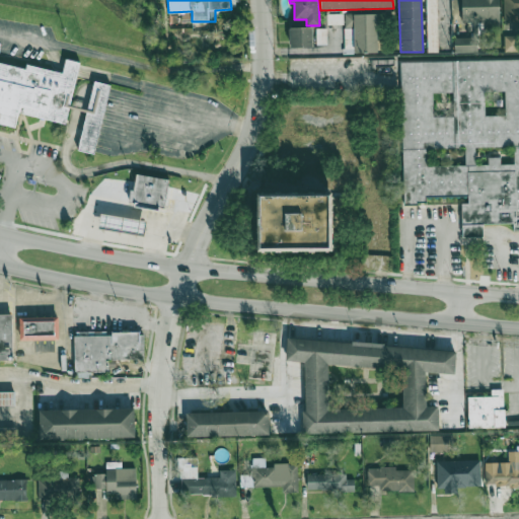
[(437,0),(426,0),(428,53),(438,52),(437,0)]
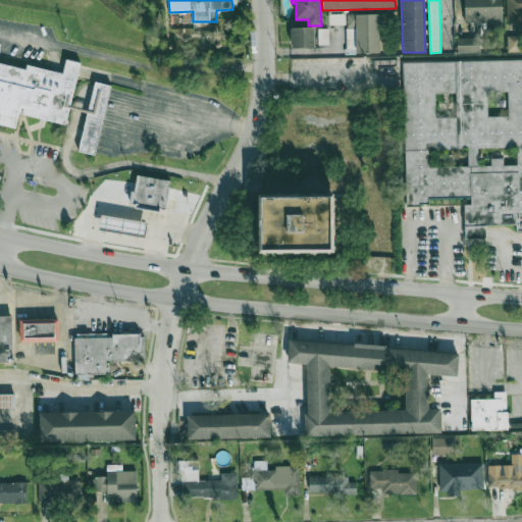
[(464,0),(465,24),(503,22),(501,0),(464,0)]
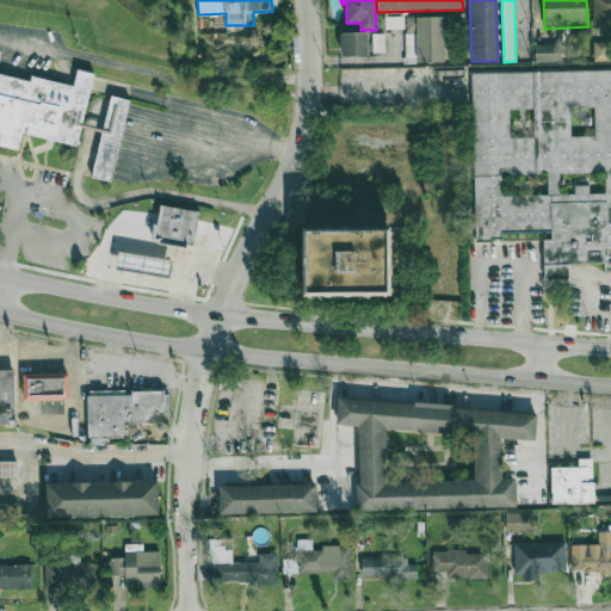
[(610,0),(592,0),(593,24),(610,23),(610,0)]
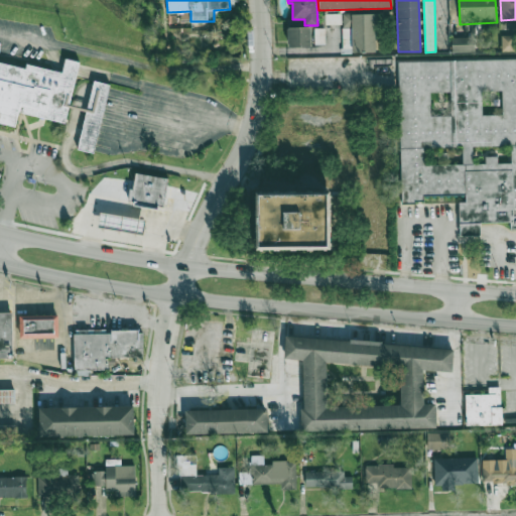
[(342,24),(341,13),(325,14),(326,24),(342,24)]
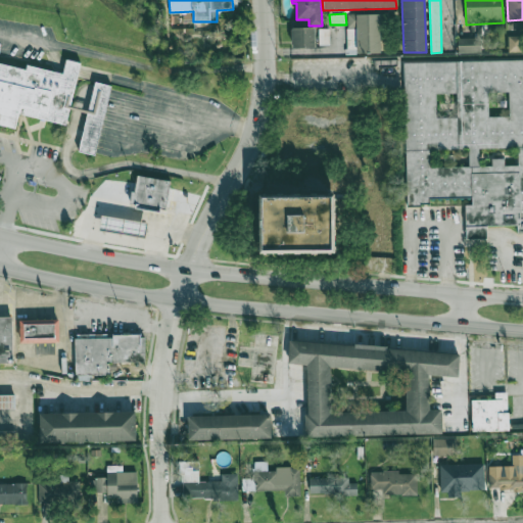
[(380,13),(346,14),(347,53),(381,52),(380,13)]
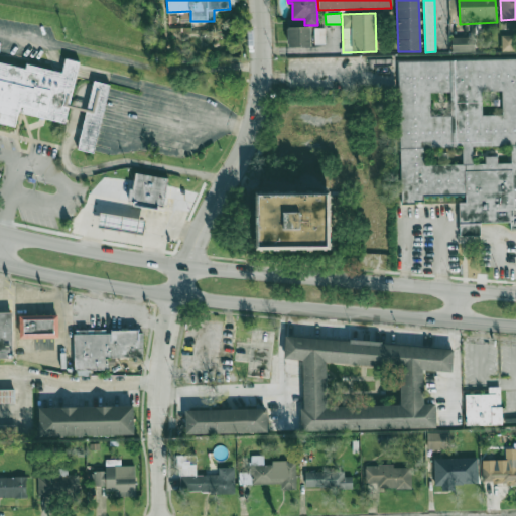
[(287,27),(287,47),(310,46),(310,27),(287,27)]
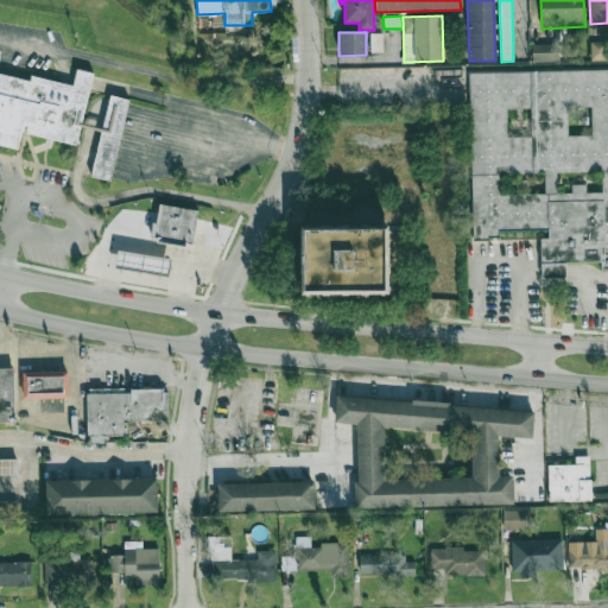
[(371,52),(384,52),(384,33),(371,33),(371,52)]
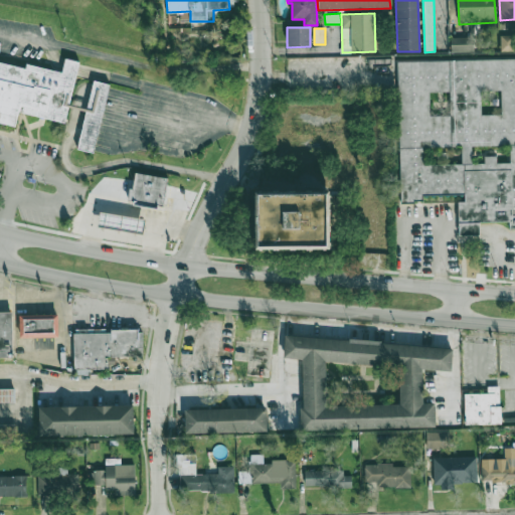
[(500,51),(513,51),(513,35),(502,35),(502,41),(501,41),(500,51)]
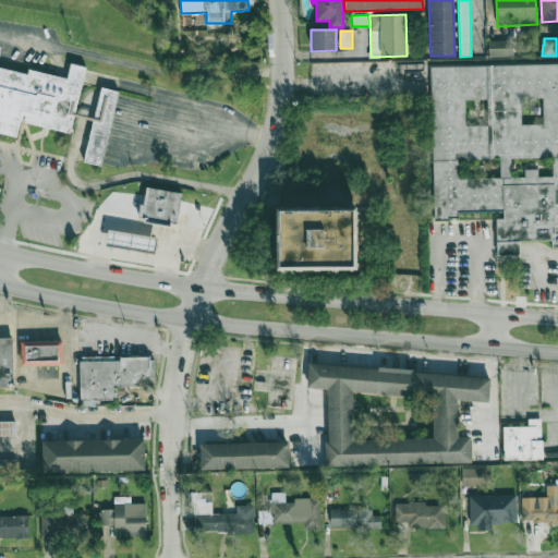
[(513,56),(512,40),(487,41),(488,57),(513,56)]
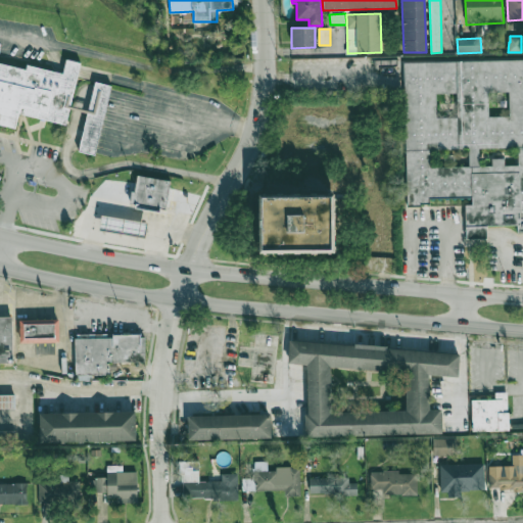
[(0,124),(16,128),(18,115),(67,125),(80,62),(65,59),(63,74),(27,65),(26,68),(0,62),(0,124)]
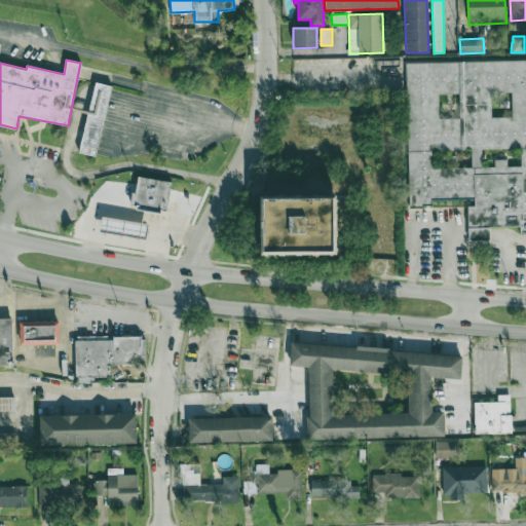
[(525,61),(407,63),(409,207),(433,205),(433,199),(468,199),(468,240),(489,240),(489,230),(525,229),(525,61)]
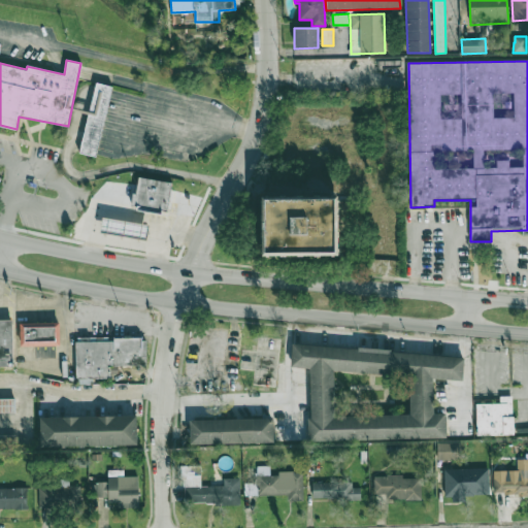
[(111,87),(95,83),(79,153),(96,157),(111,87)]
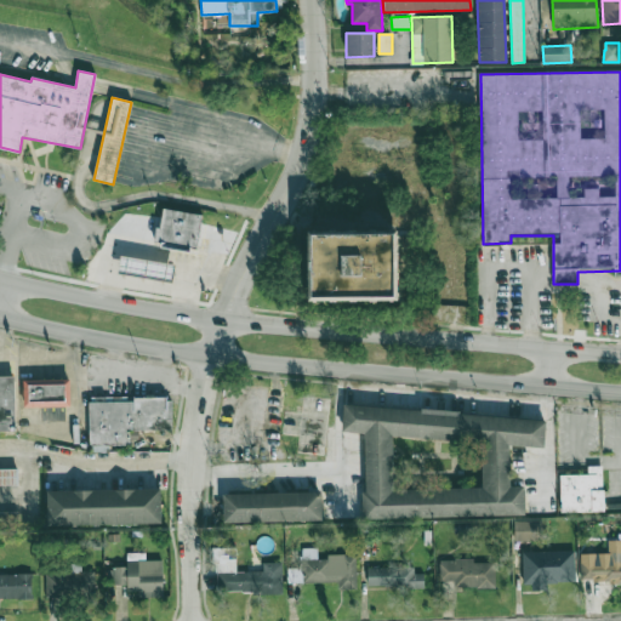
[(157,246),(198,250),(203,214),(160,209),(157,246)]
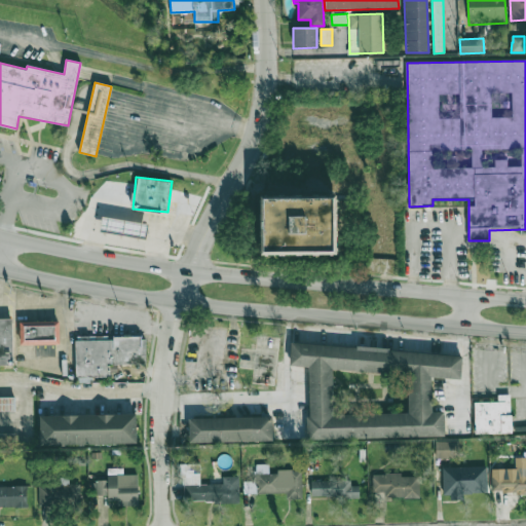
[(337,256),(337,195),(261,195),(261,256),(337,256)]
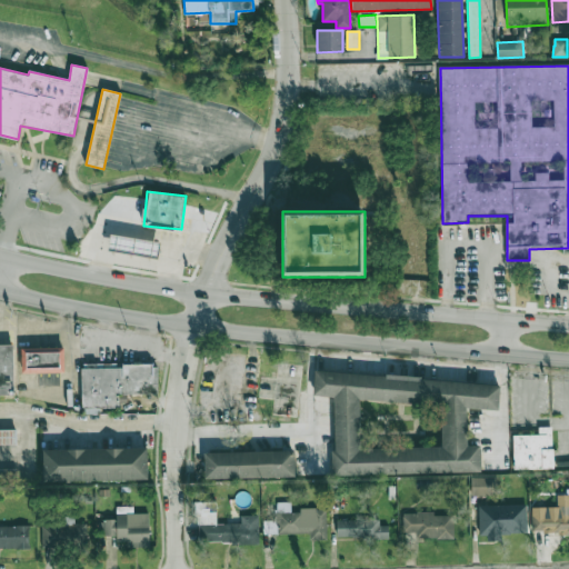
[(108,250),(158,257),(160,241),(110,235),(108,250)]
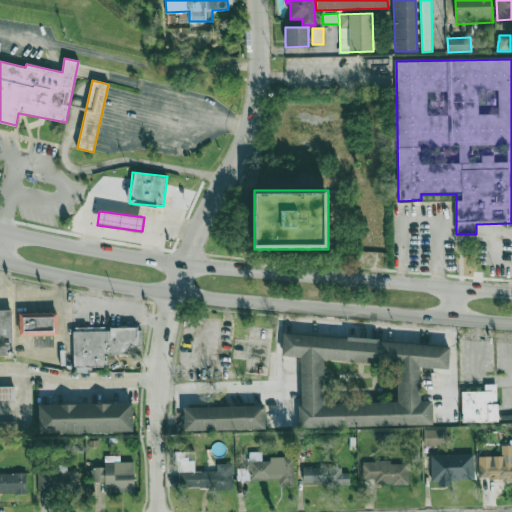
[(0,357),(12,357),(12,309),(0,309),(0,357)]
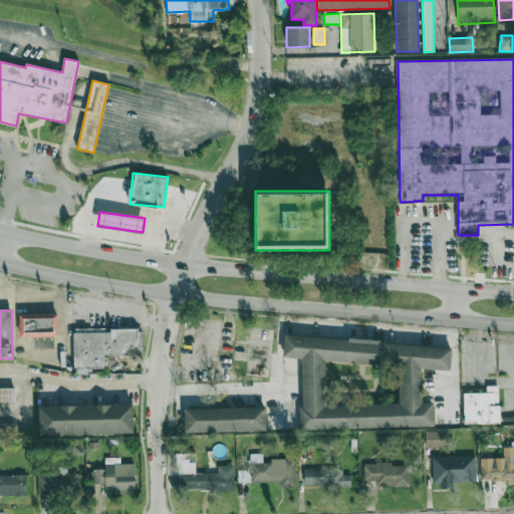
[(58,313),(19,313),(19,337),(58,337),(58,313)]
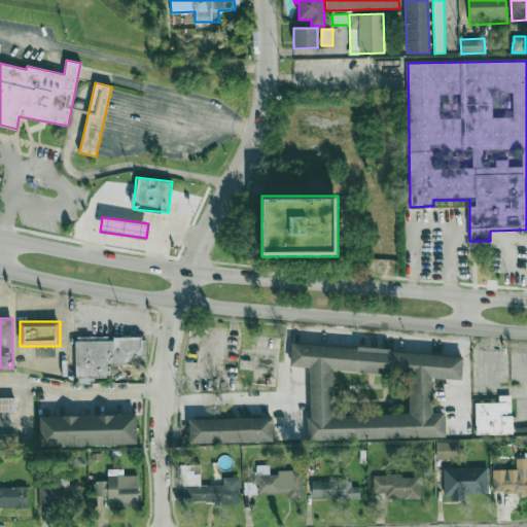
[(75,338),(75,379),(110,379),(110,365),(146,365),(146,338),(75,338)]
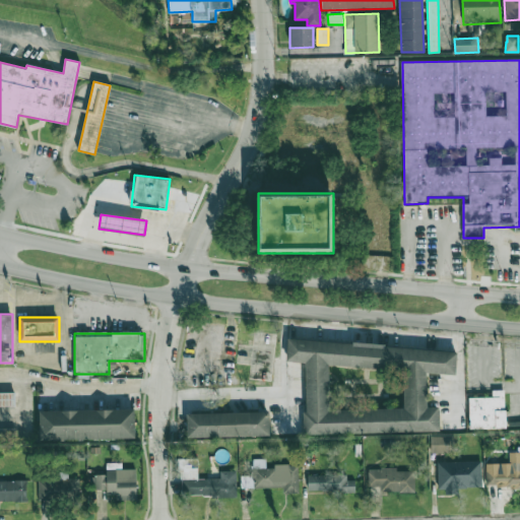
[(439,434),(439,407),(427,406),(427,374),(456,374),(456,346),(286,343),(286,363),(305,363),(304,432),(439,434)]
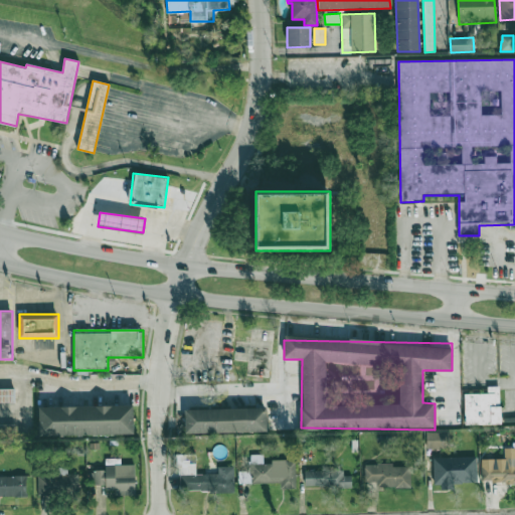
[(464,393),(465,425),(501,424),(500,386),(487,386),(488,393),(464,393)]
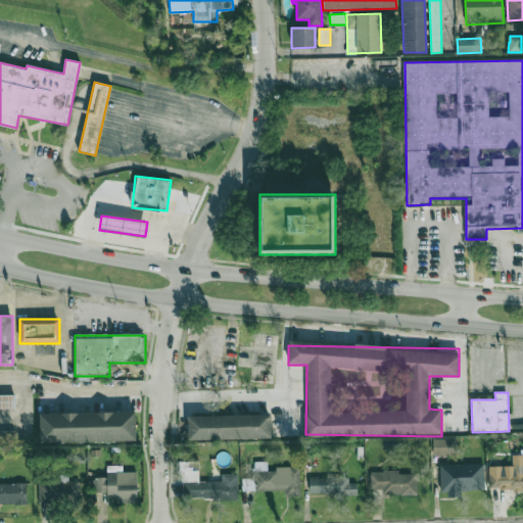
[(0,394),(0,410),(14,410),(14,394),(0,394)]
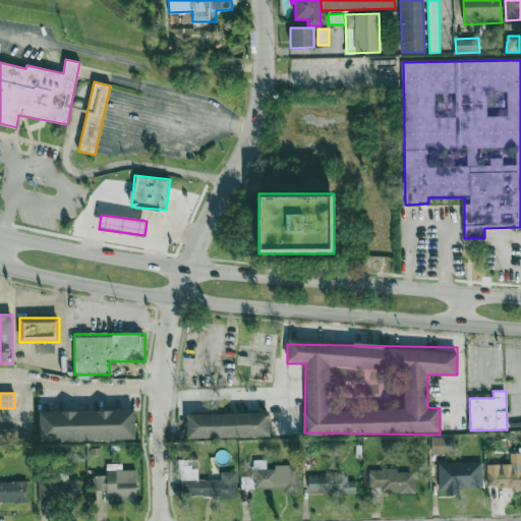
[(135,439),(134,410),(39,411),(40,441),(135,439)]
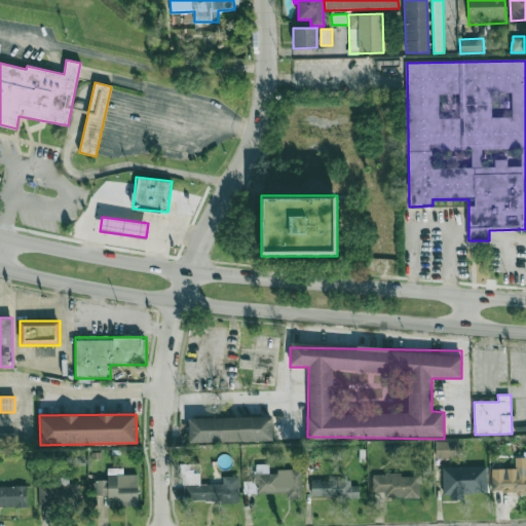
[(189,418),(189,443),(273,441),(272,417),(189,418)]
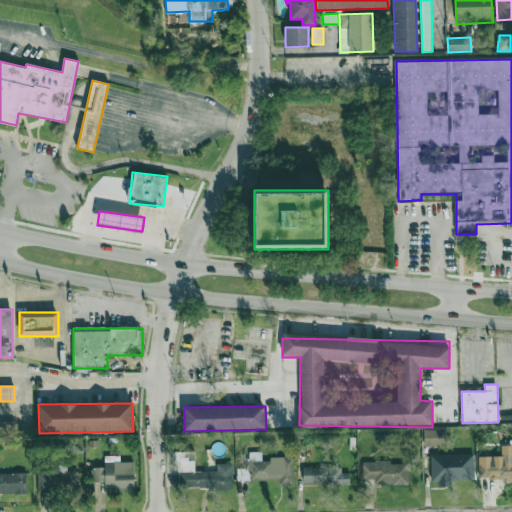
[(0,433),(13,433),(13,422),(0,422),(0,433)]
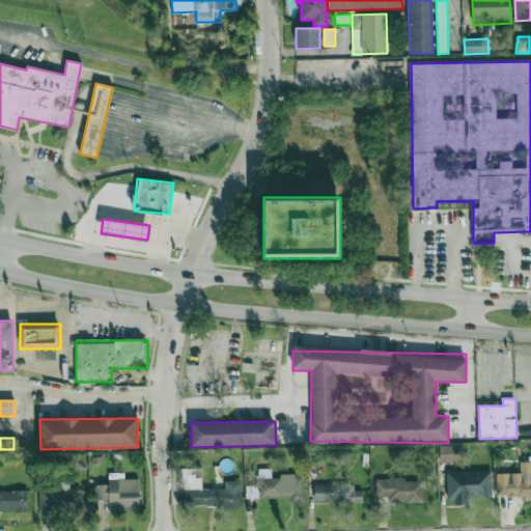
[(464,445),(439,446),(439,463),(464,462),(464,445)]
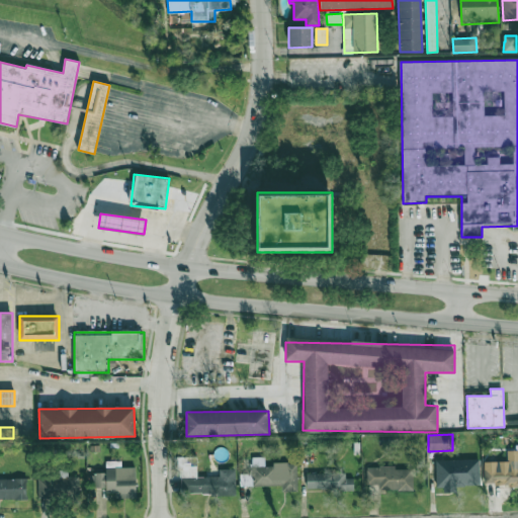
[(517,485),(517,450),(507,450),(508,467),(485,468),(486,487),(517,485)]
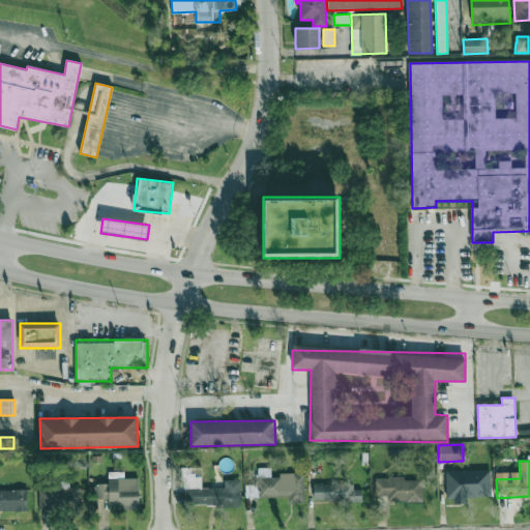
[(202,488),(201,468),(183,468),(183,506),(241,505),(240,479),(224,480),(225,488),(202,488)]
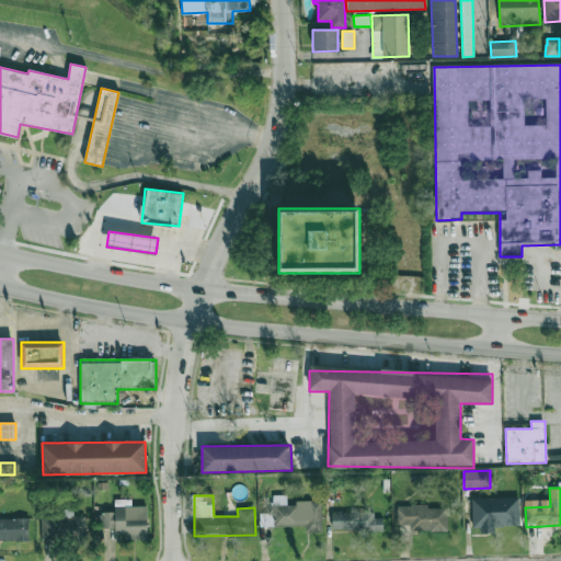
[(321,502),(286,502),(286,496),(273,496),(274,526),(306,526),(306,533),(322,533),(321,502)]
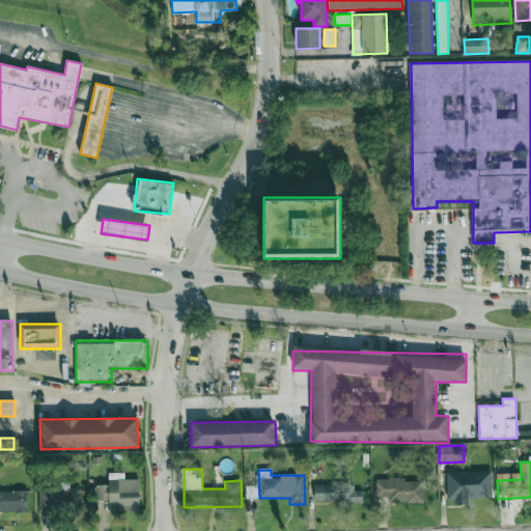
[(492,471),(447,472),(447,503),(468,502),(468,498),(492,498),(492,471)]
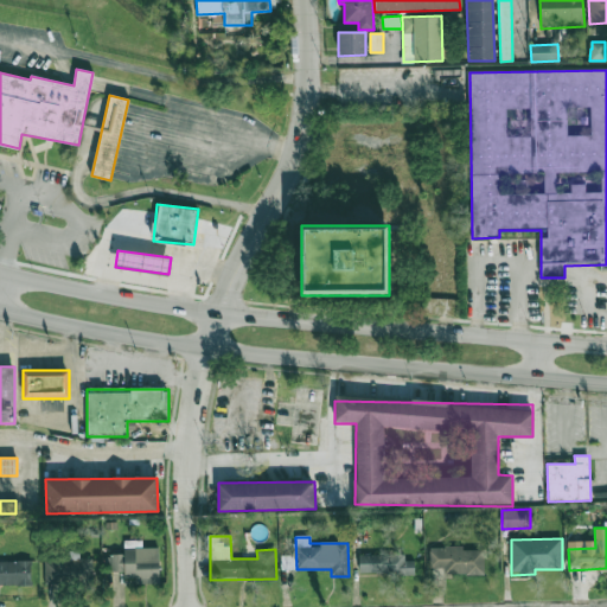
[(159,547),(142,548),(141,540),(123,540),(125,554),(110,554),(112,572),(123,572),(125,579),(135,577),(135,585),(159,583),(159,547)]
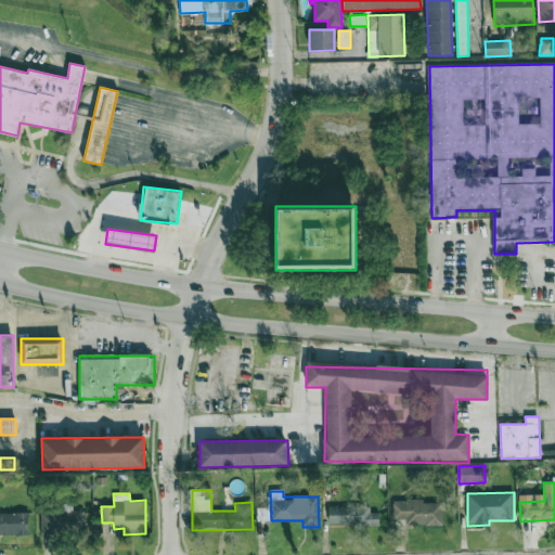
[(442,525),(442,502),(423,503),(423,500),(392,500),(392,519),(405,519),(405,526),(442,525)]
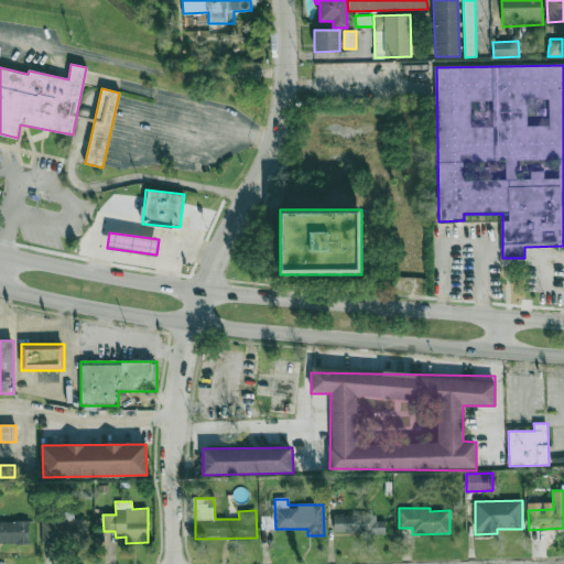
[(334,534),(384,533),(384,520),(376,521),(376,513),(334,514),(334,534)]
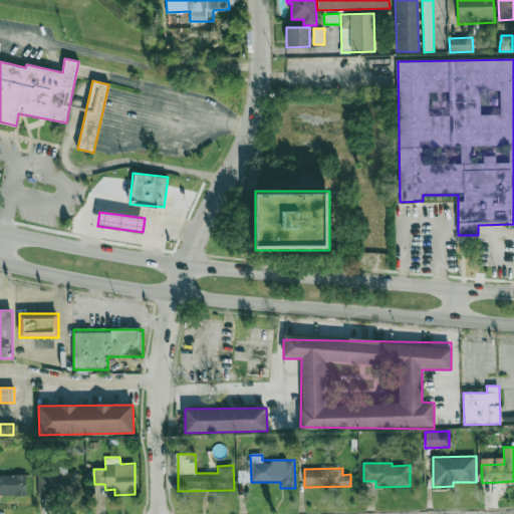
[(78,473),(66,473),(38,472),(37,494),(77,495),(78,473)]
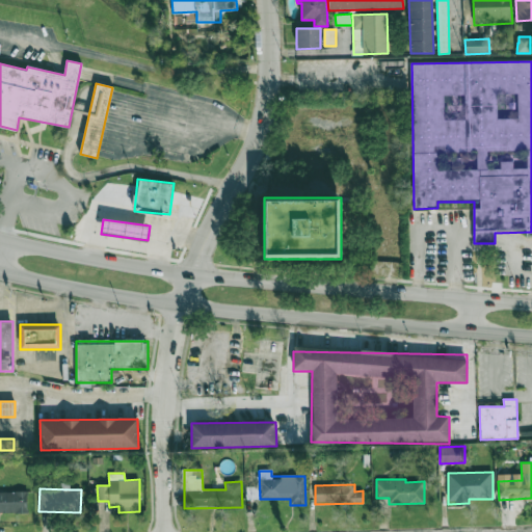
[(0,491),(0,512),(27,512),(27,491),(0,491)]
